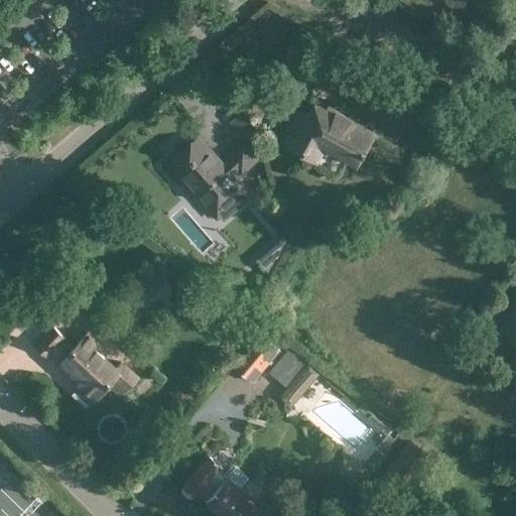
[(299,110),(281,141),(316,160),(325,146),(347,158),(356,163),(362,153),(374,132),(329,107),(319,121),(299,110)]
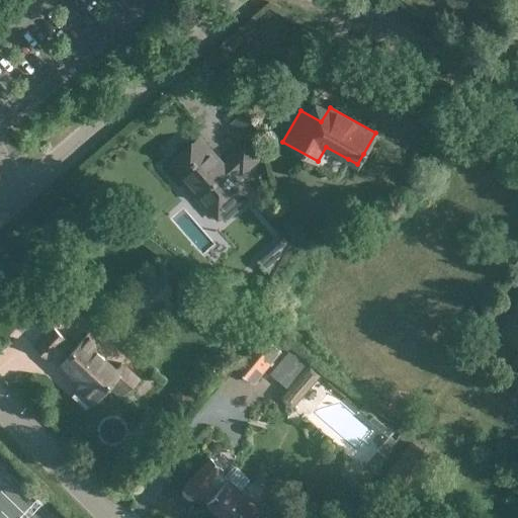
[(234,177),(239,172),(242,175),(260,159),(246,142),(227,157),(229,159),(223,164),(198,137),(170,163),(218,218),(247,192),(234,177)]
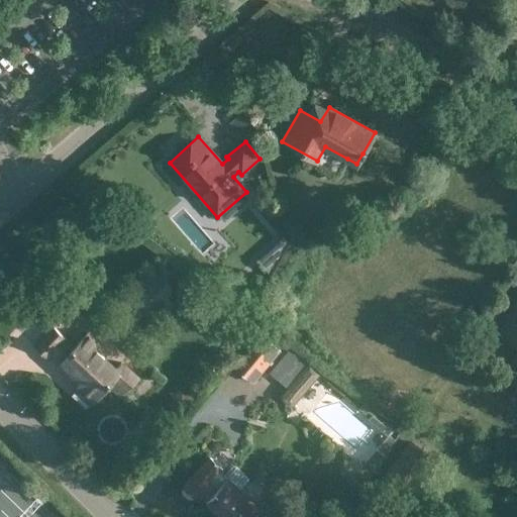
[(115,368),(93,346),(98,340),(88,331),(74,346),(53,326),(35,345),(47,357),(50,353),(81,381),(76,387),(93,402),(108,385),(121,396),(138,378),(121,363),(115,368)]
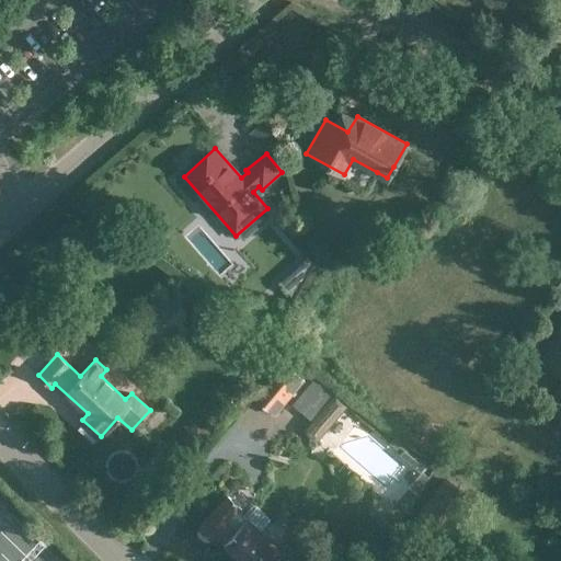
[(304,378),(281,359),(251,396),(274,414),(304,378)]
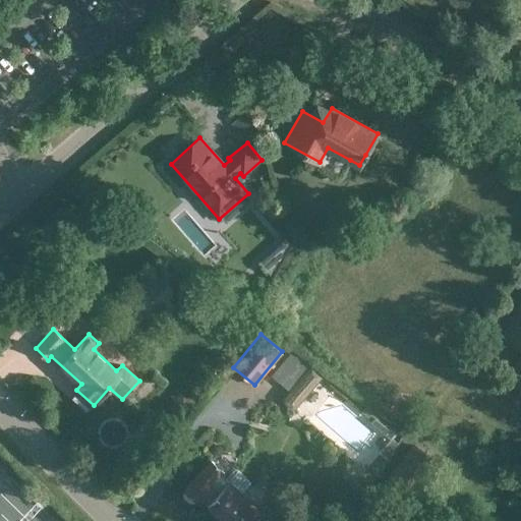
[(211,460),(183,489),(196,502),(200,498),(226,520),(225,520),(253,520),(262,513),(240,493),(250,481),(238,469),(227,481),(221,475),(224,472),(211,460)]
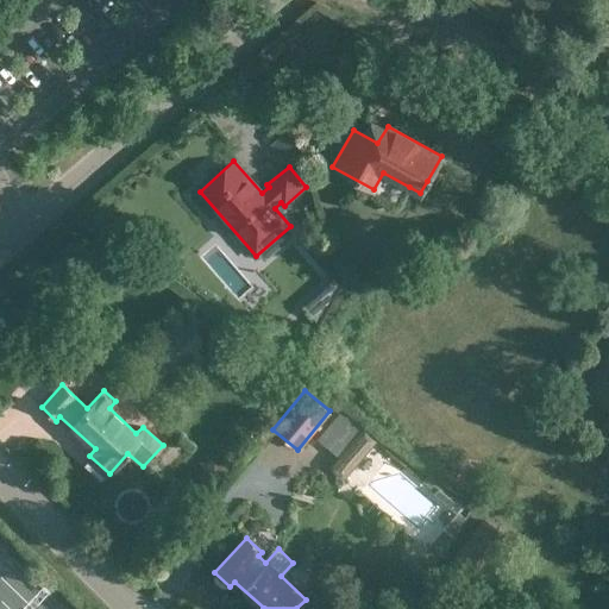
[(432,576),(422,579),(427,591),(437,588),(432,576)]
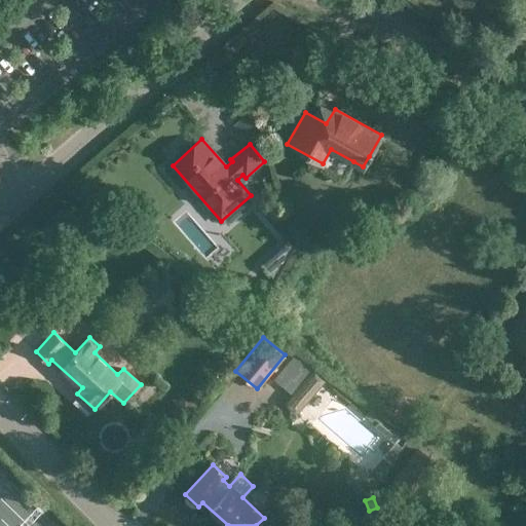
[(407,525),(387,511),(381,518),(391,525),(407,525)]
